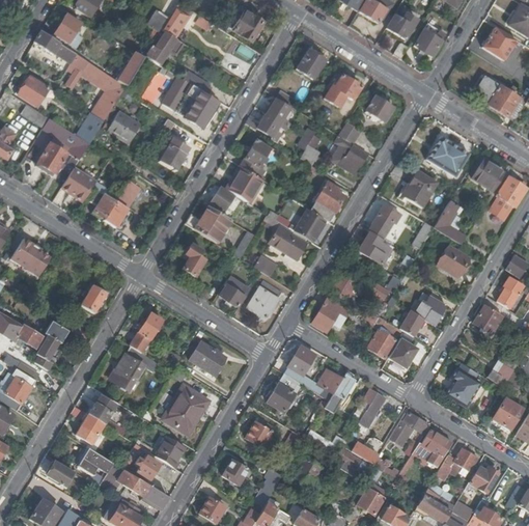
[(77,0),(74,4),(89,16),(100,0),(77,0)]
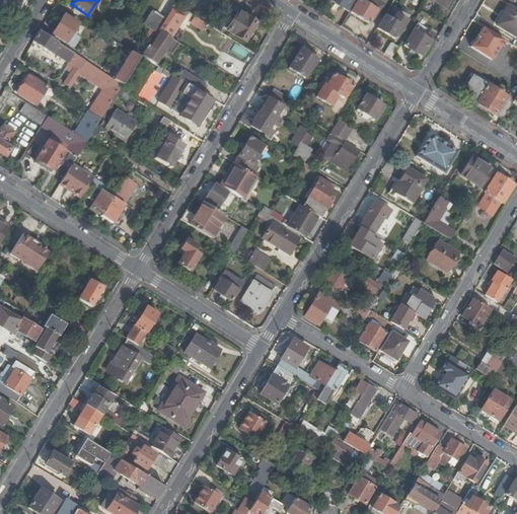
[(339,0),(352,9),(357,0),(339,0)]
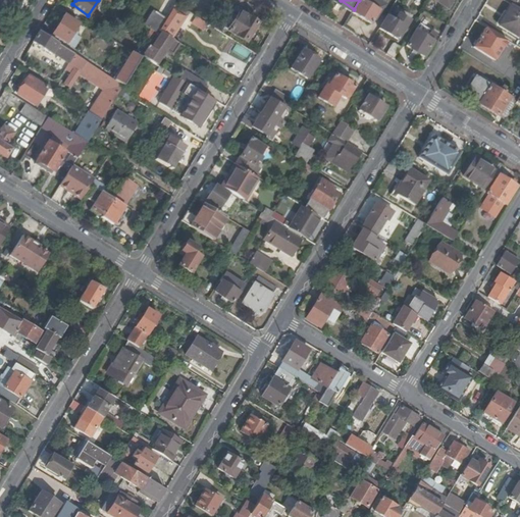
[(359,0),(354,9),(372,20),(375,14),(380,7),(382,8),(387,0),(359,0)]
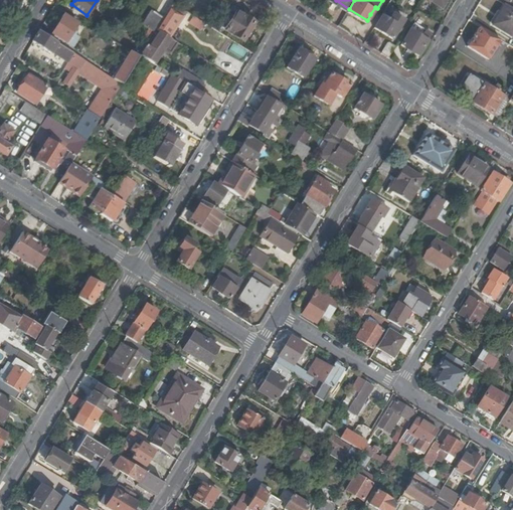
[(494,22),(512,33),(512,5),(507,1),(494,22)]
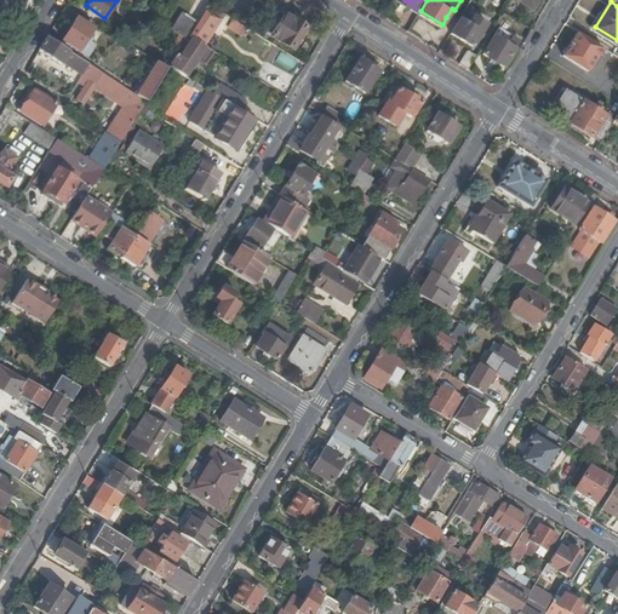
[(199,17),(184,7),(172,26),(182,33),(188,35),(190,30),(199,17)]
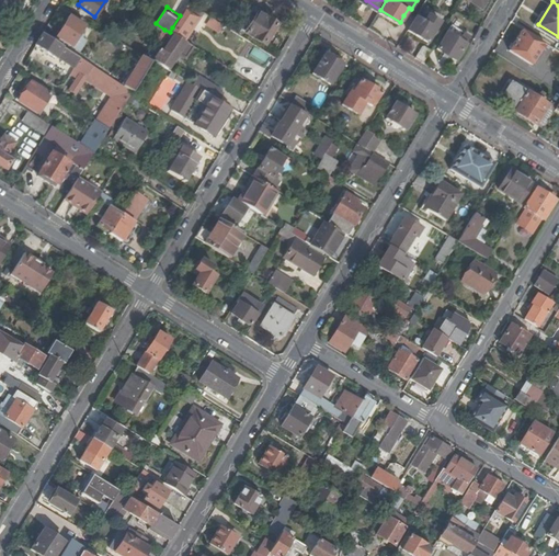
[(259,10),(254,15),(248,11),(240,24),(266,41),(267,37),(270,37),(272,33),(272,32),(273,29),(275,29),(277,24),(276,23),(277,21),(273,18),(272,19),(267,16),(266,14),(261,11),(259,10)]
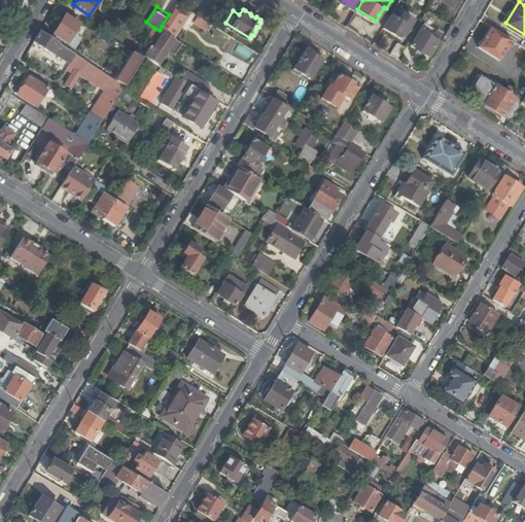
[(168,19),(171,21),(166,29),(175,34),(180,27),(178,25),(184,14),(178,10),(175,15),(171,13),(168,19)]
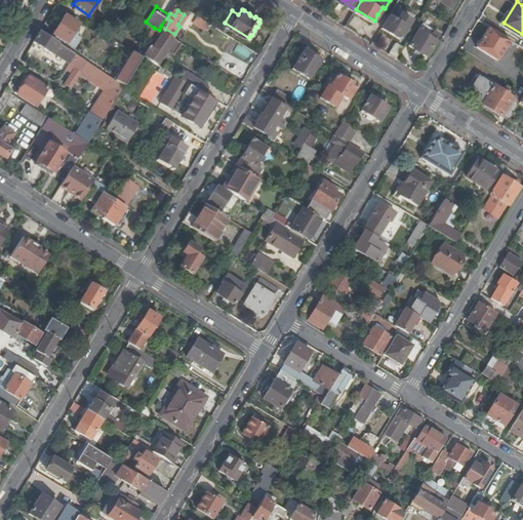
[(198,10),(193,21),(207,27),(212,17),(198,10)]
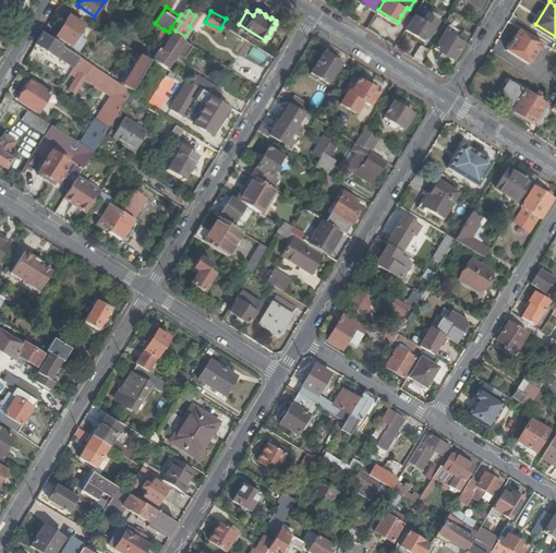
[(424,17),(415,13),(407,27),(426,39),(435,25),(439,19),(427,11),(424,17)]
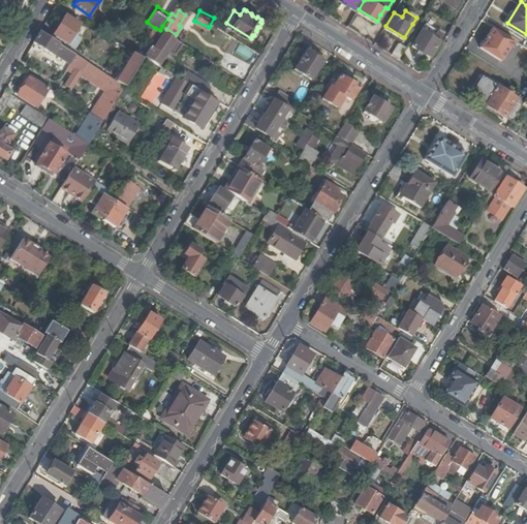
[(76,31),(83,22),(68,11),(56,31),(69,40),(70,39),(78,43),(83,35),(76,31)]
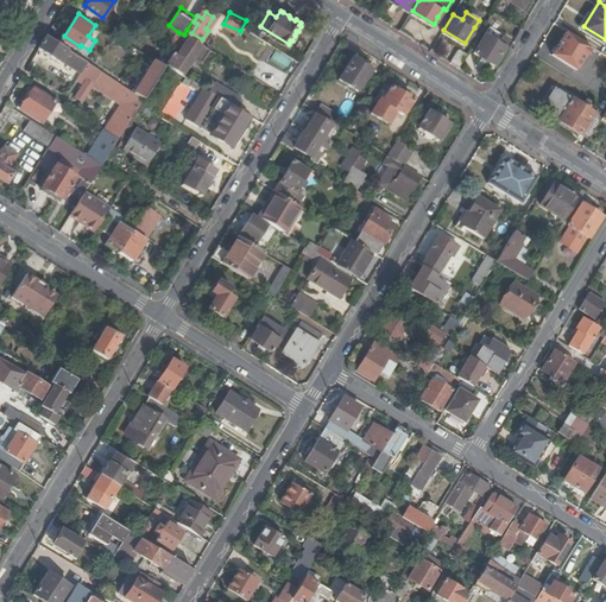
[(486,21),(480,32),(473,43),(478,45),(490,24),(486,21)]
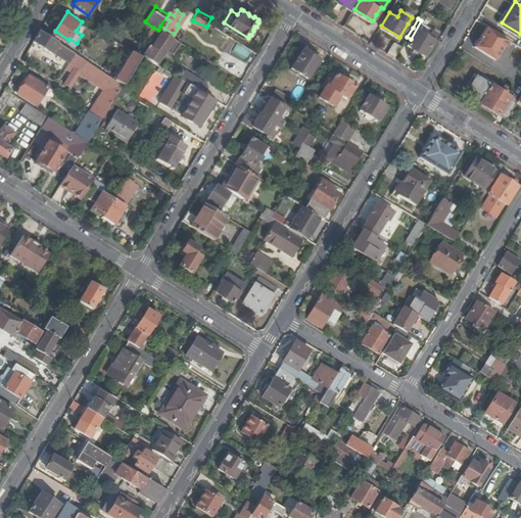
[(439,32),(421,20),(411,39),(409,43),(426,53),(439,32)]
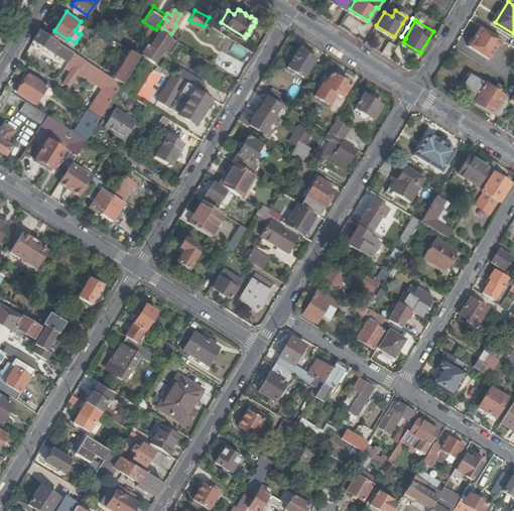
[(469,41),(491,56),(505,36),(482,22),(469,41)]
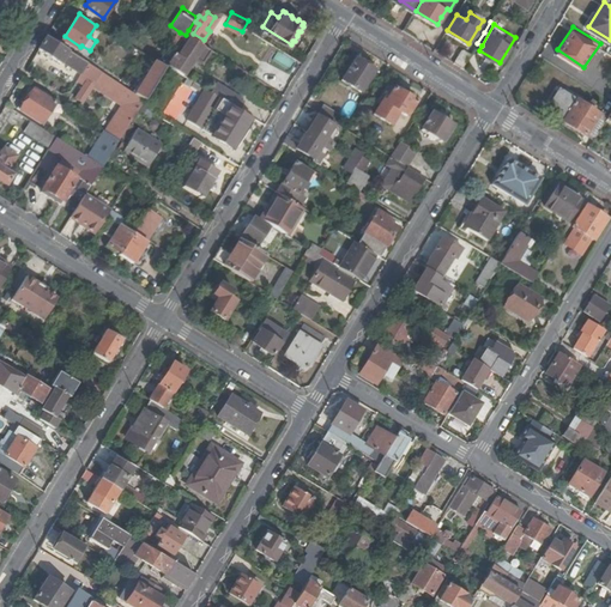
[(188,30),(186,35),(169,62),(186,72),(198,54),(206,59),(213,47),(204,40),(193,34),(188,30)]
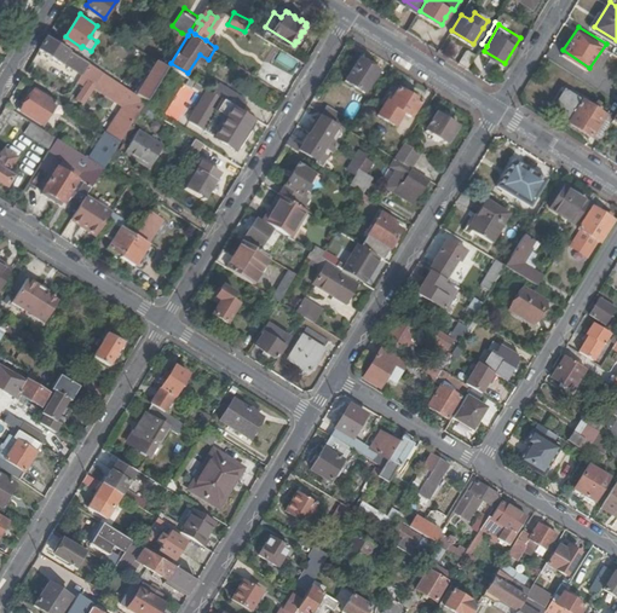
[(63,61),(64,59),(84,71),(91,61),(48,33),(40,47),(63,61)]
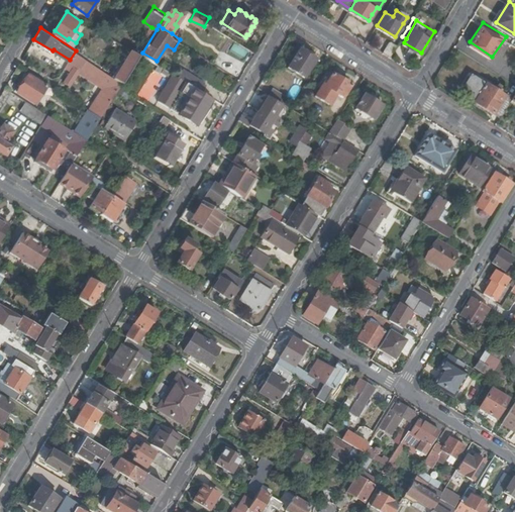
[(157,29),(151,27),(135,53),(140,56),(142,53),(157,29)]
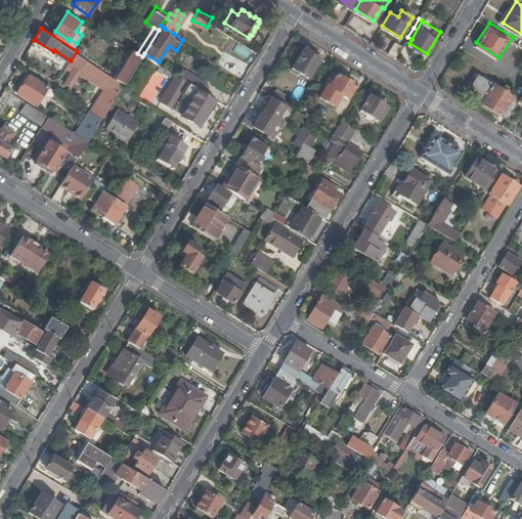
[(237,40),(234,47),(250,54),(253,48),(237,40)]
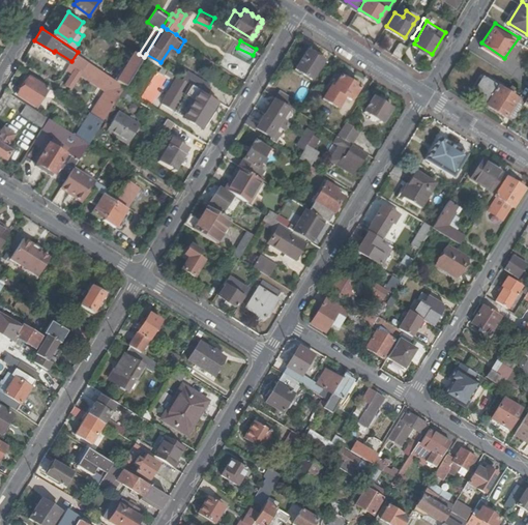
[(403,41),(400,41),(392,52),(401,56),(408,45),(403,41)]
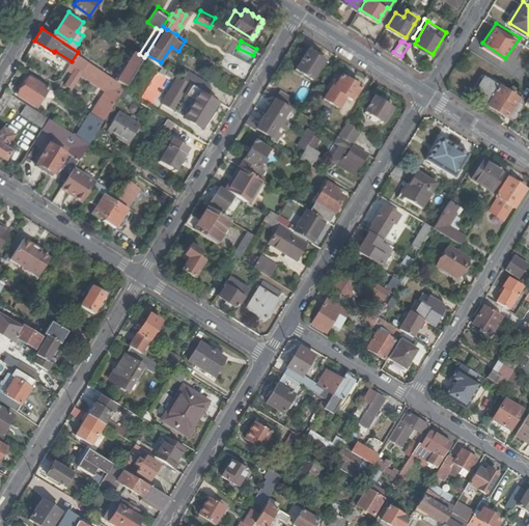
[(313,77),(326,58),(310,47),(297,66),(313,77)]
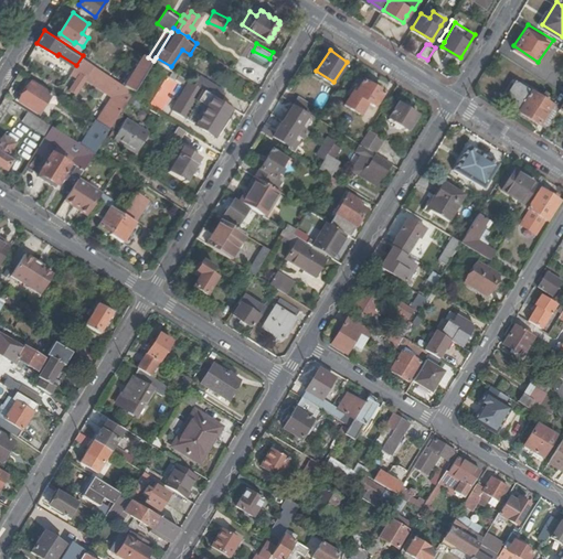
[(148,57),(145,54),(126,83),(135,89),(153,61),(148,57)]
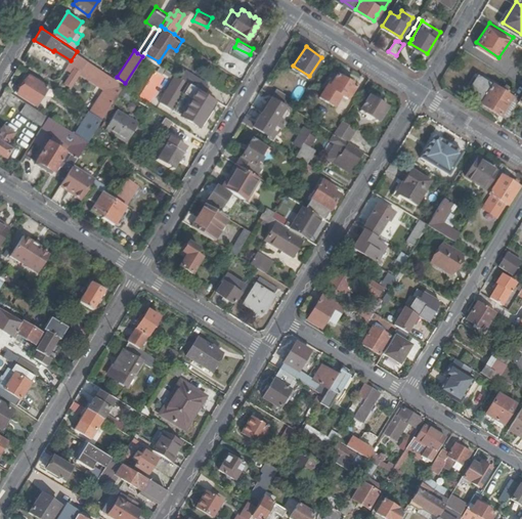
[(77,67),(82,70),(89,59),(77,51),(71,60),(70,61),(77,67)]
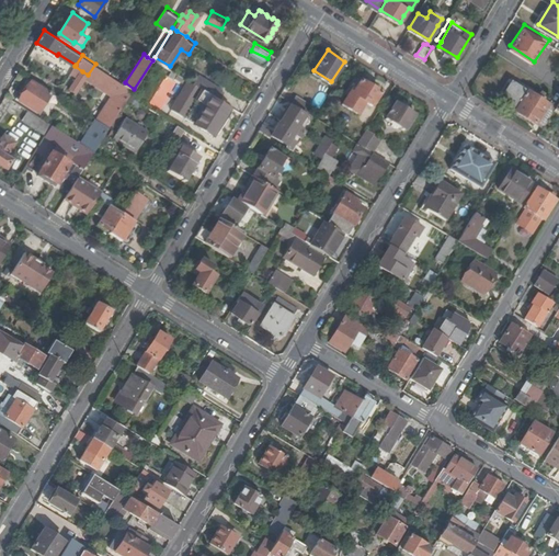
[(88,75),(86,77),(114,94),(99,117),(112,126),(121,111),(134,89),(125,82),(95,64),(88,75)]
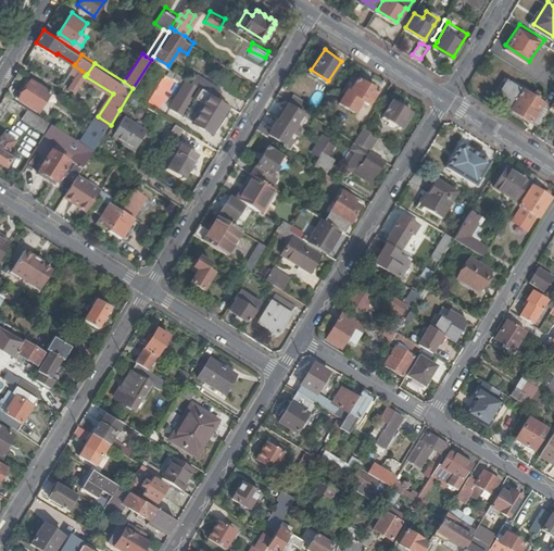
[(82,71),(71,86),(76,90),(85,76),(87,74),(82,71)]
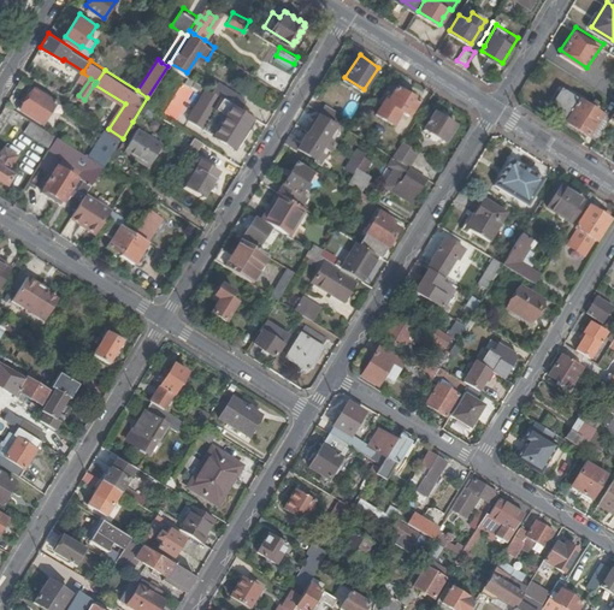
[(220,81),(213,90),(223,96),(240,106),(246,96),(220,81)]
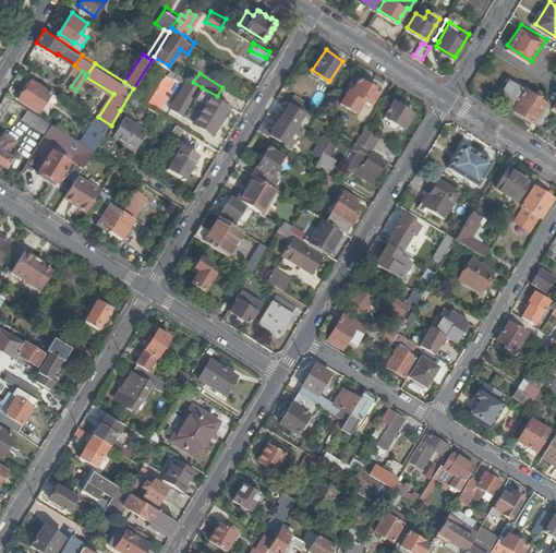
[(40,110),(53,92),(31,76),(19,96),(40,110)]
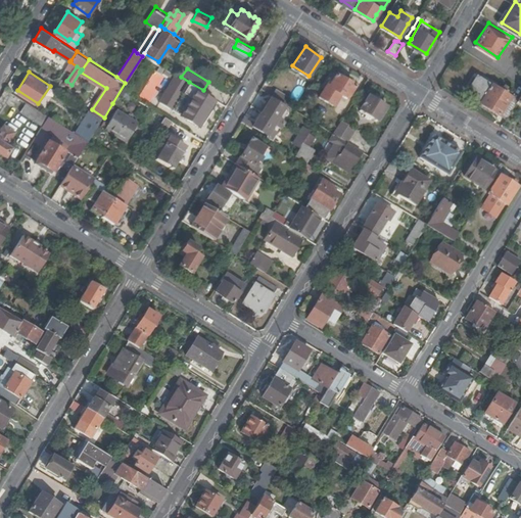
[(338,72),(336,74),(334,73),(321,94),(334,103),(341,92),(347,96),(356,83),(338,72)]
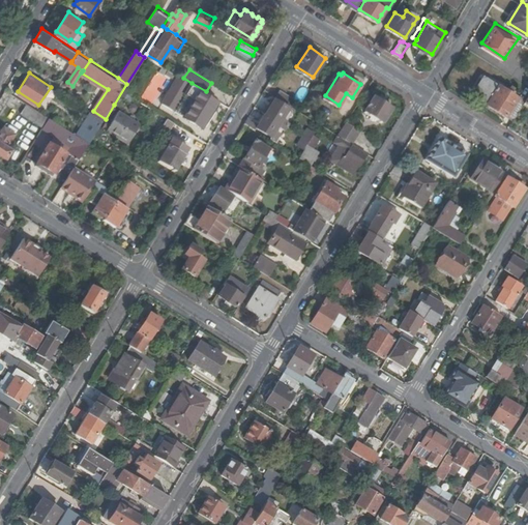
[(488,93),(492,95),(490,100),(488,103),(505,115),(507,113),(515,117),(525,99),(482,75),(476,85),(488,93)]
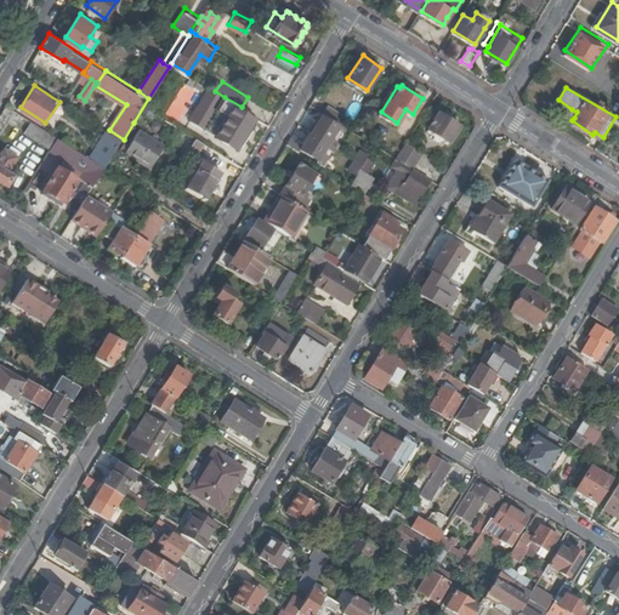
[(206,127),(238,147),(256,117),(242,107),(225,97),(206,127)]
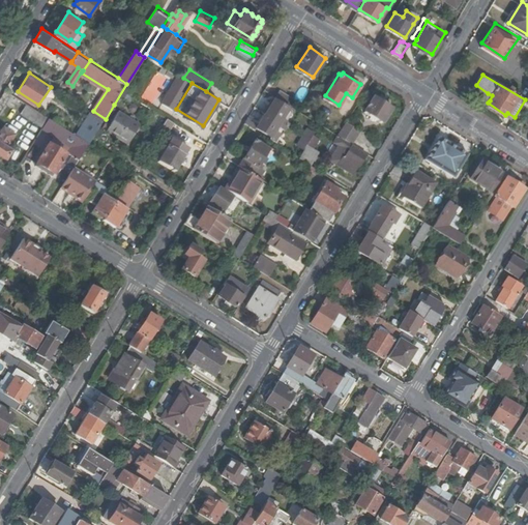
[(280,89),(276,94),(289,103),(292,97),(280,89)]
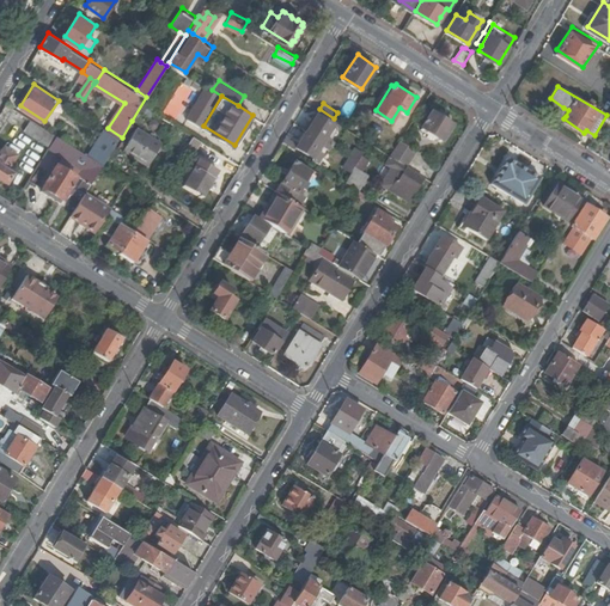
[(455,122),(433,109),(422,126),(443,140),(455,122)]
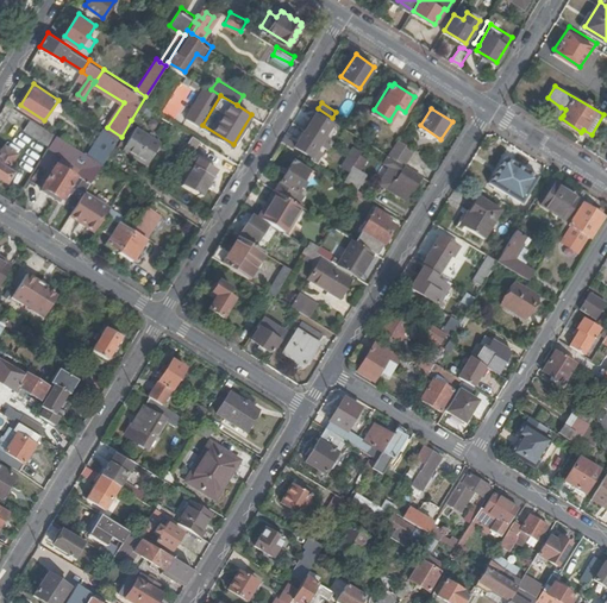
[(306,127),(298,139),(287,132),(282,140),(318,162),(330,144),(323,138),(333,121),(317,112),(308,124),(300,119),(299,123),(306,127)]
